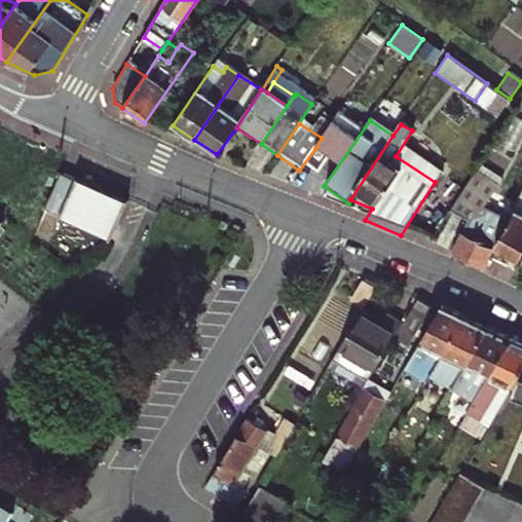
[(490,255),(507,219),(482,209),(497,187),(476,173),(449,213),(467,222),(451,256),(483,271),(490,255)]
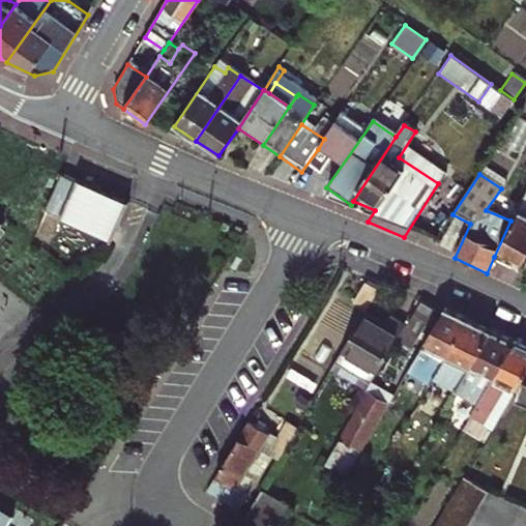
[(44,213),(111,242),(126,207),(59,177),(44,213)]
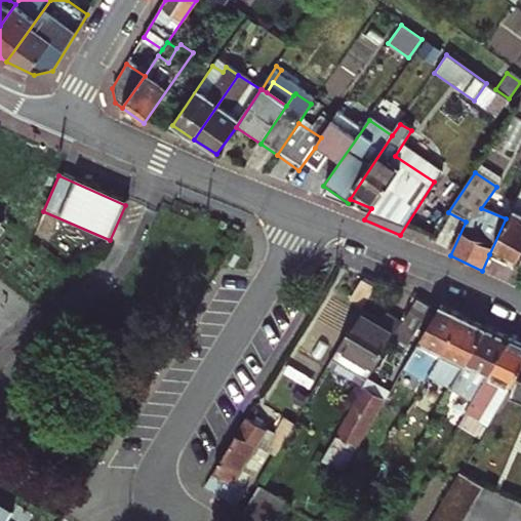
[(489,254),(513,269),(520,253),(520,214),(514,210),(489,254)]
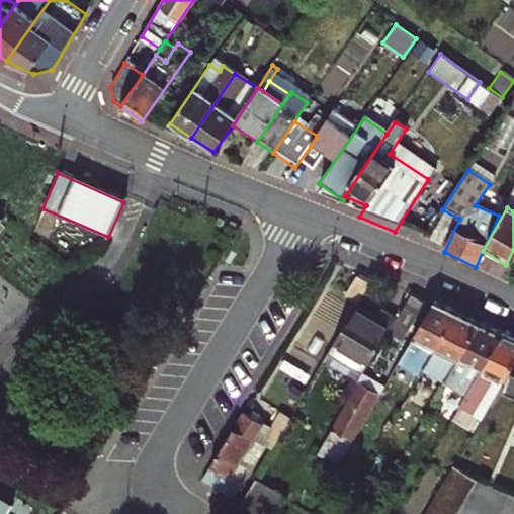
[(354,307),(368,282),(356,276),(343,301),(354,307)]
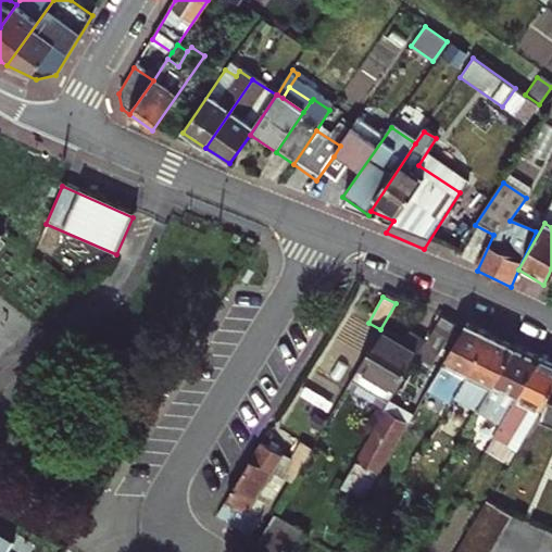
[(441,352),(454,328),(440,320),(427,345),(441,352)]
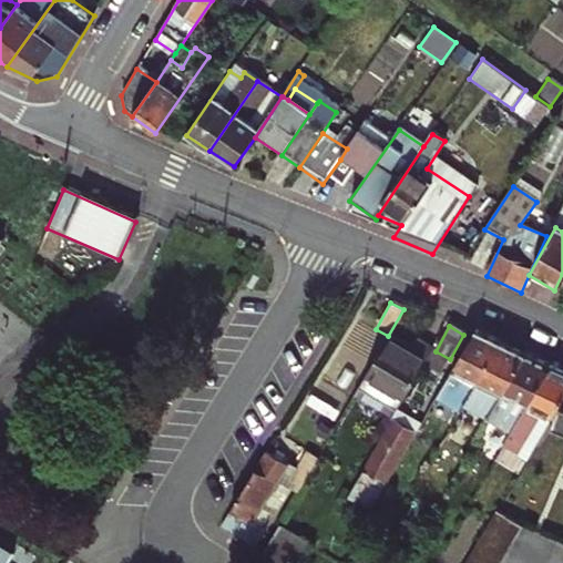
[(457,417),(461,408),(499,343),(474,330),(432,403),(457,417)]
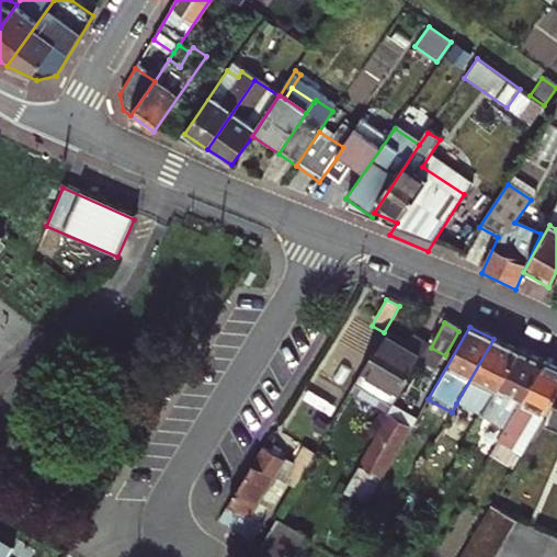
[(386,416),(427,345),(410,337),(406,347),(383,334),(348,395),(386,416)]
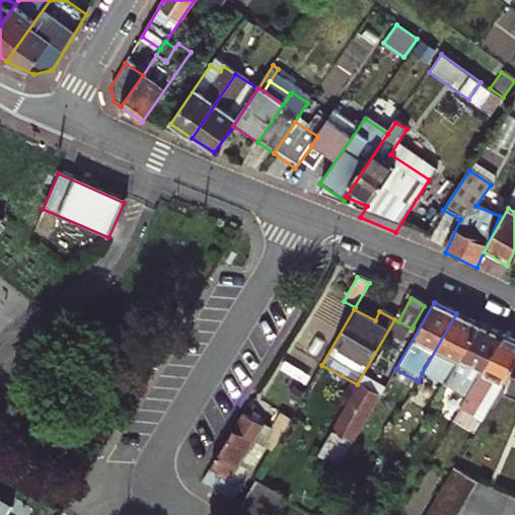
[(444,386),(479,325),(456,313),(422,373),(444,386)]
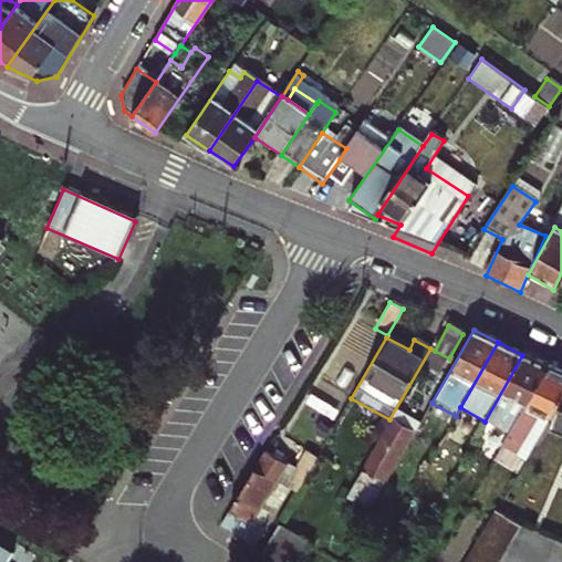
[(548,367),(522,355),(485,422),(509,434),(548,367)]
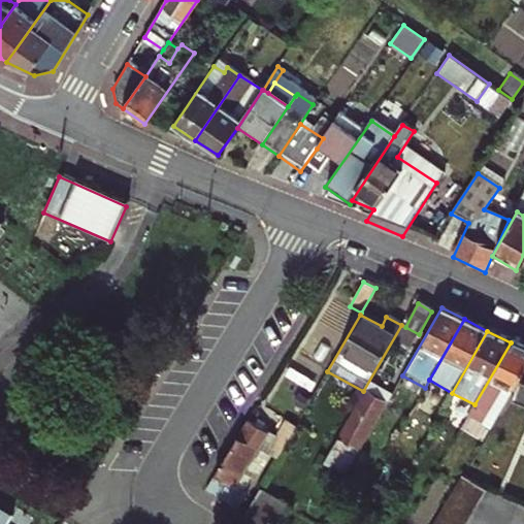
[(523,348),(511,342),(475,404),(467,417),(480,423),(485,414),(495,419),(517,382),(523,370),(523,348)]
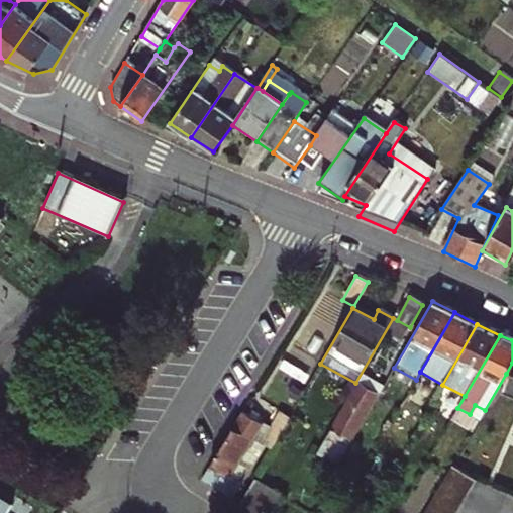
[(512,376),(506,374),(500,393),(512,397),(512,376)]
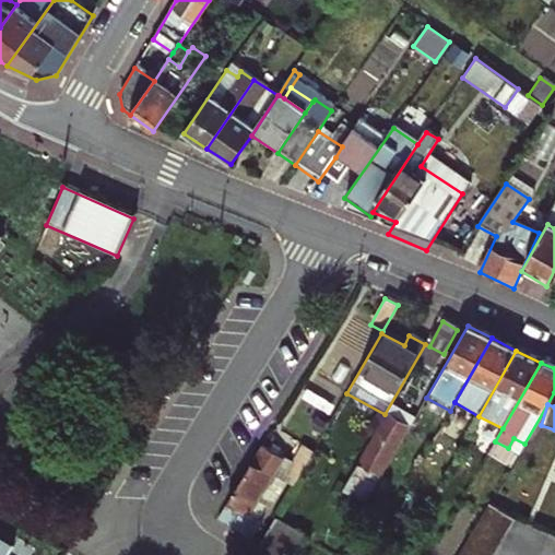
[(340,492),(364,506),(409,429),(384,415),(340,492)]
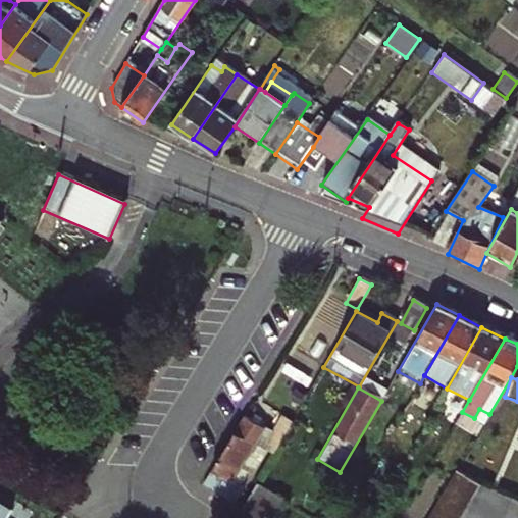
[(243,417),(202,486),(235,505),(265,451),(273,455),(290,425),(278,419),(269,433),(243,417)]
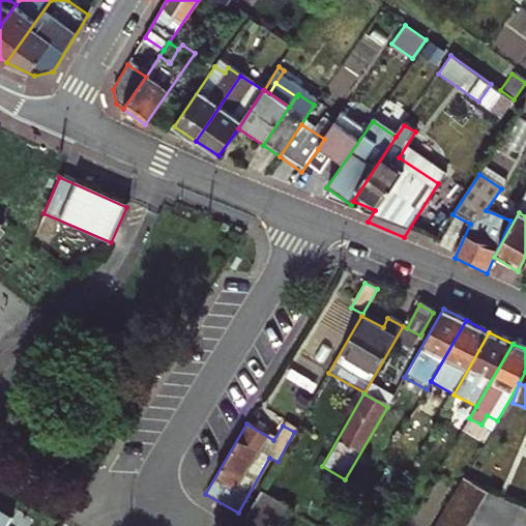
[(477,507),(486,493),(463,479),(454,494),(477,507)]
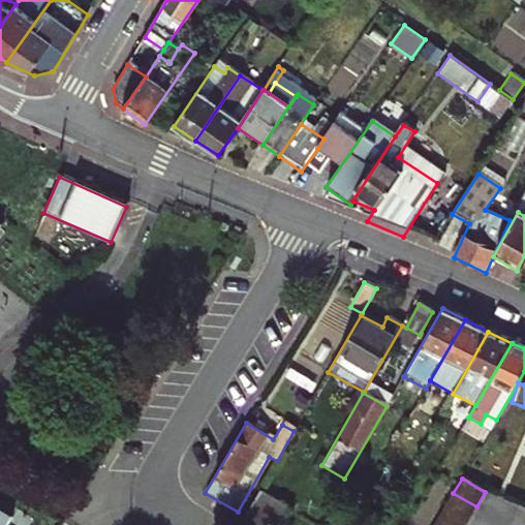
[(242,520),(249,524),(276,524),(286,507),(259,492),(242,520)]
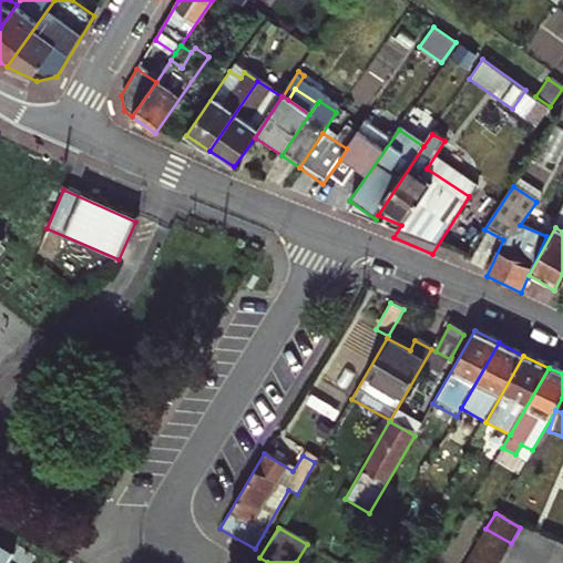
[(478,542),(503,556),(511,543),(485,529),(478,542)]
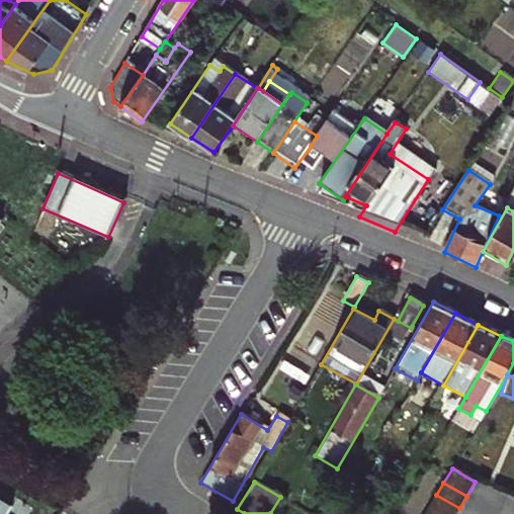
[(456,513),(459,508),(436,495),(428,509),(436,513),(456,513)]
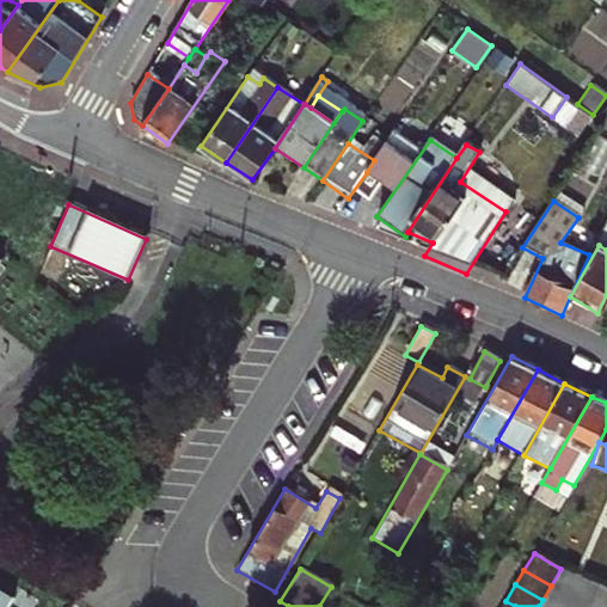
[(6,606),(11,599),(0,592),(0,606),(6,606)]
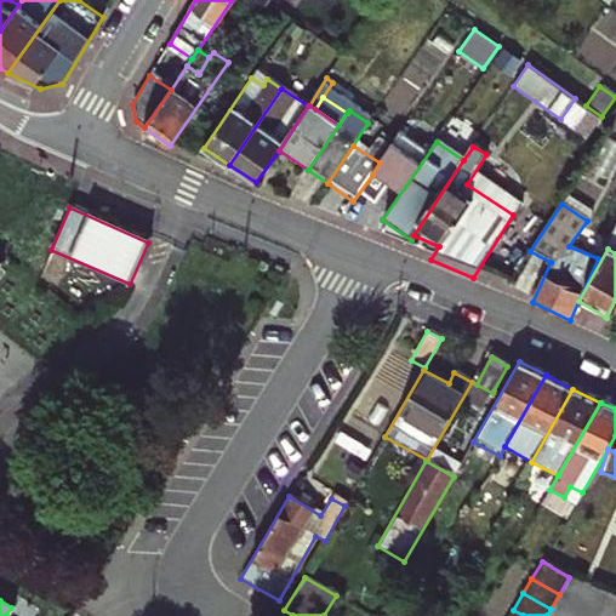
[(17,600),(9,615),(39,615),(40,612),(17,600)]
